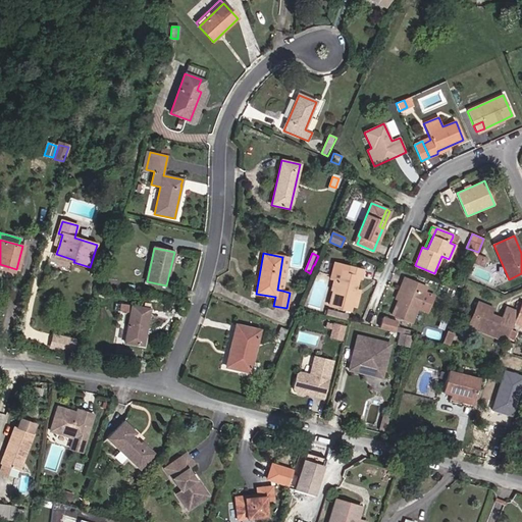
[(481,266),(484,258),(479,256),(476,263),(481,266)]
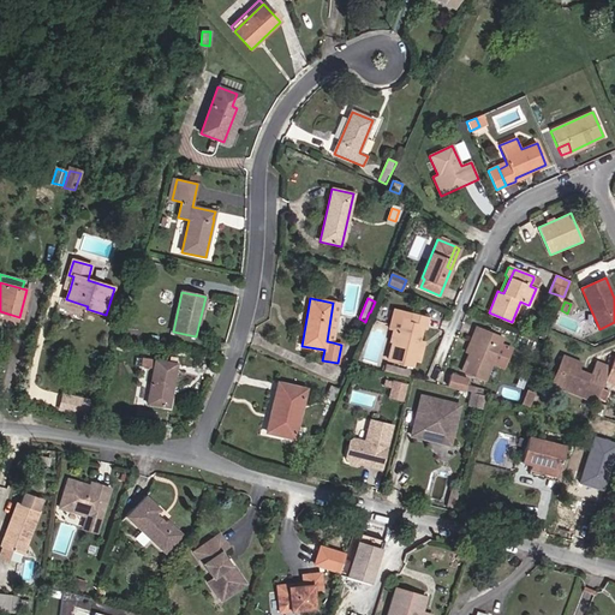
[(333,342),(340,304),(333,303),(327,341),(333,342)]
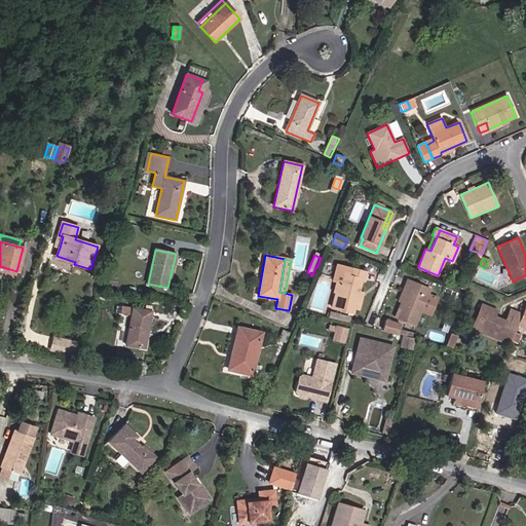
[(364,280),(366,272),(337,265),(333,280),(336,282),(334,292),(335,292),(332,307),(352,313),(354,308),(359,309),(361,297),(357,296),(359,292),(361,280),(364,280)]
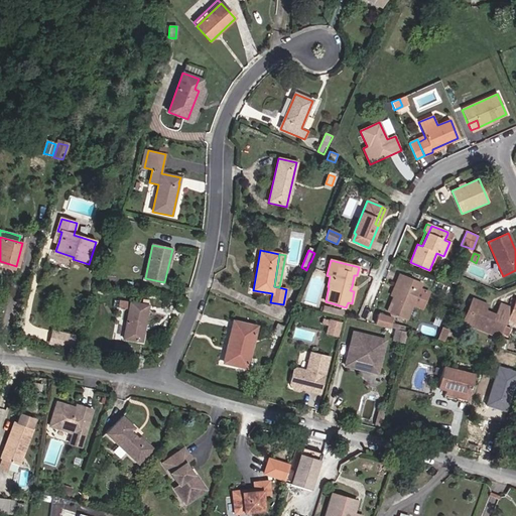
[(0,265),(15,270),(16,266),(0,261),(0,265)]
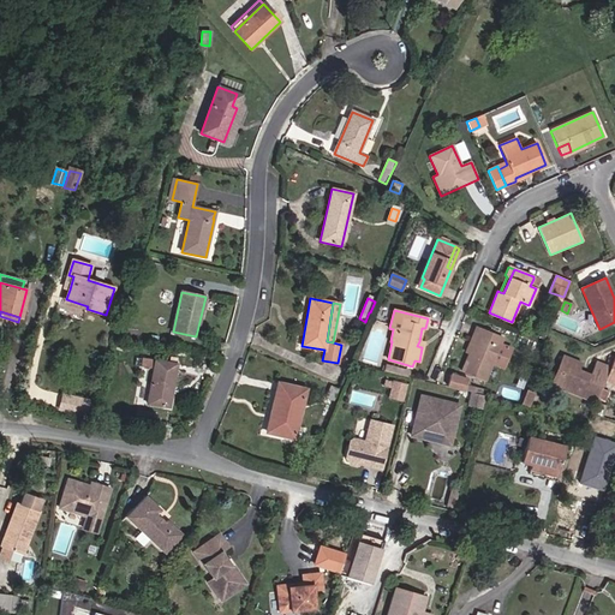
[(502,368),(511,348),(500,344),(502,338),(476,327),(472,335),(476,336),(469,353),(461,371),(484,381),(491,363),(502,368)]
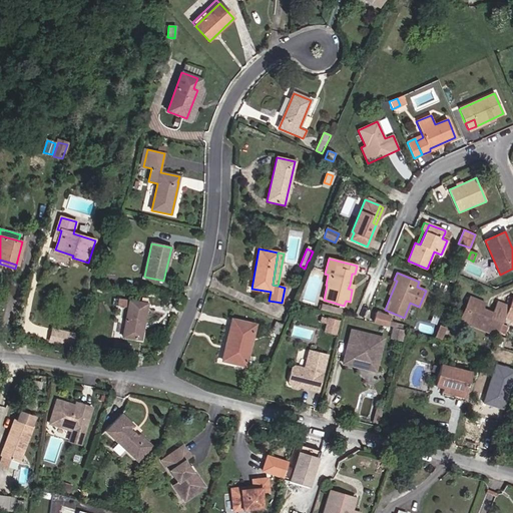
[(391,295),(397,281),(394,280),(389,293),(391,295)]
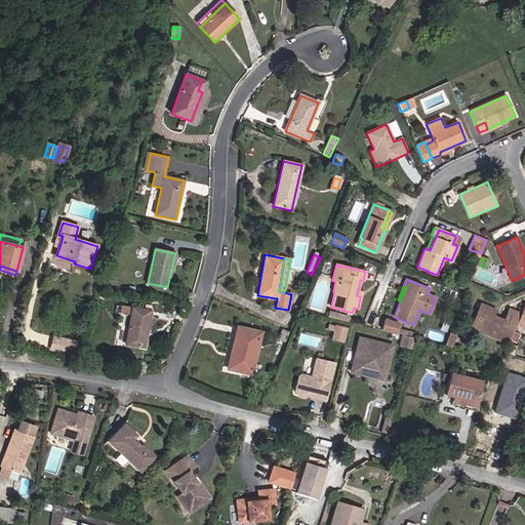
[(509,344),(517,324),(520,315),(511,311),(506,321),(492,316),(495,310),(480,305),(471,327),(509,344)]
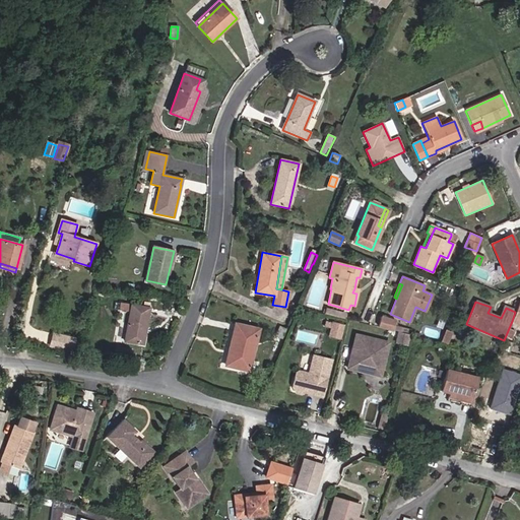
[(143,344),(149,308),(121,303),(120,310),(130,312),(125,341),(143,344)]
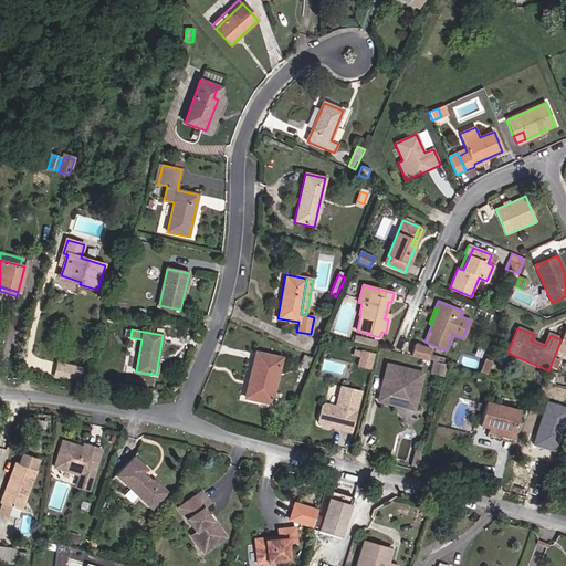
[(428,359),(430,349),(413,345),(411,355),(428,359)]
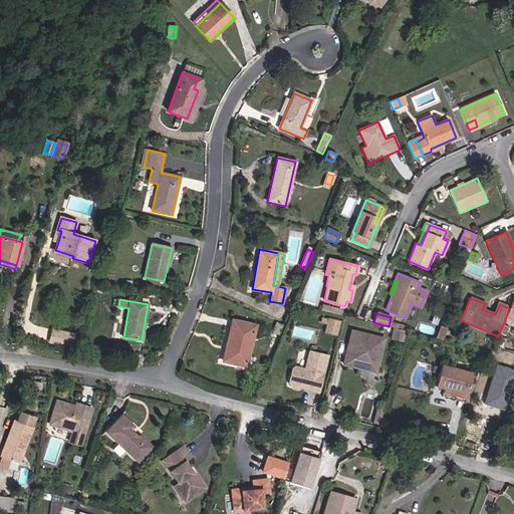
[(246,366),(256,325),(232,319),(226,347),(228,347),(228,350),(225,350),(223,361),(246,366)]
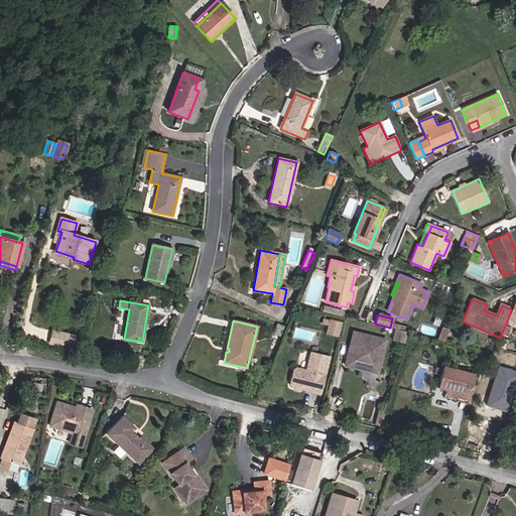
[(337,336),(340,323),(330,320),(328,326),(327,333),(337,336)]
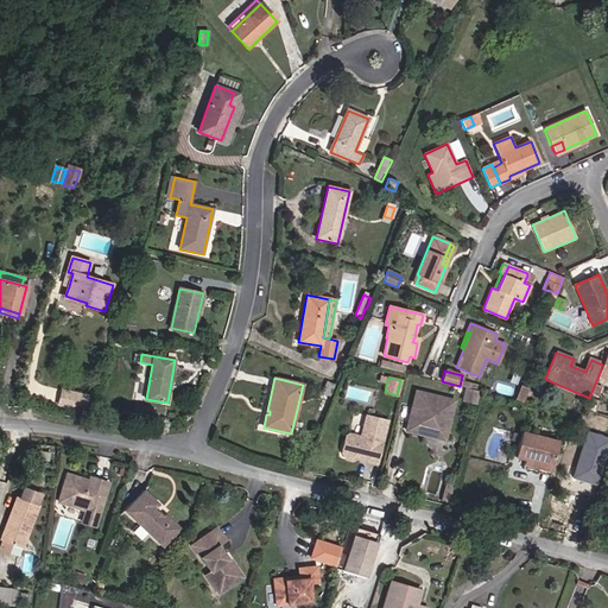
[(330,396),(335,385),(327,381),(322,393),(330,396)]
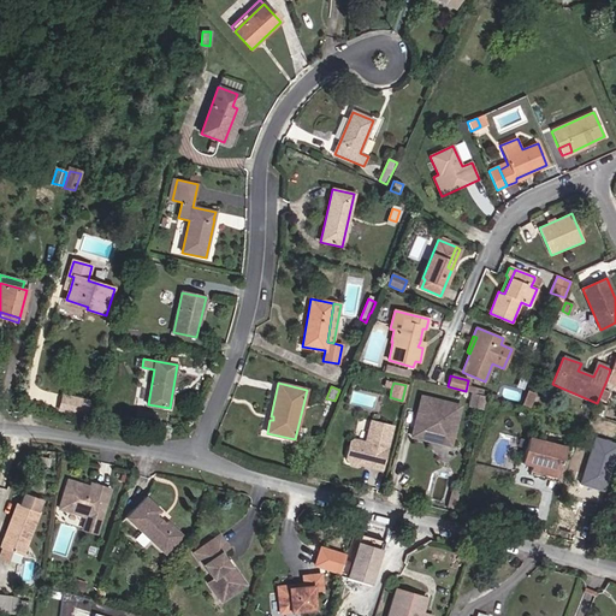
[(529,407),(534,394),(528,391),(523,404),(529,407)]
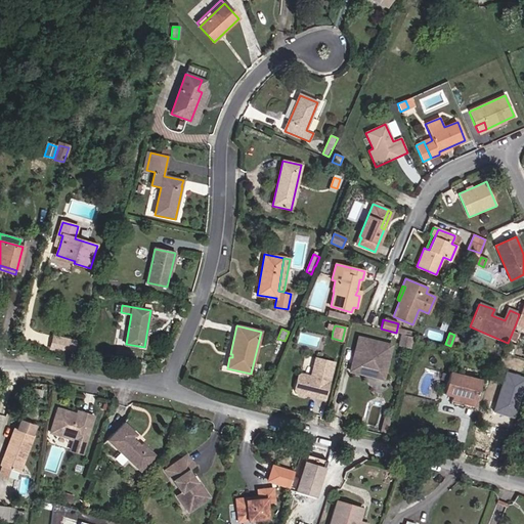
[(410,347),(412,340),(413,338),(400,335),(398,344),(410,347)]
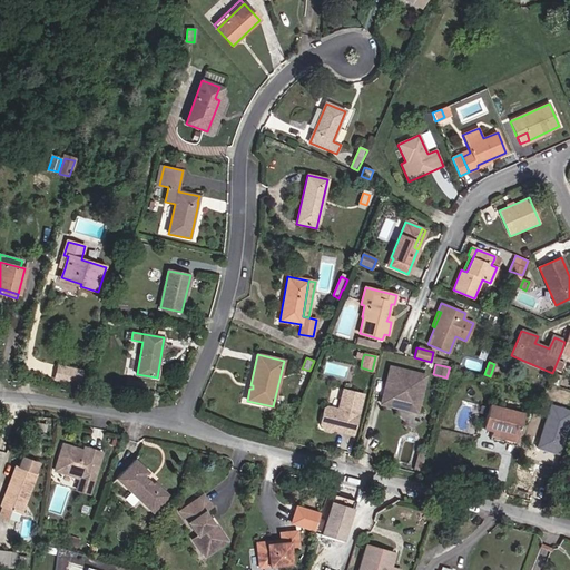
[(79,385),(81,371),(60,366),(57,380),(79,385)]
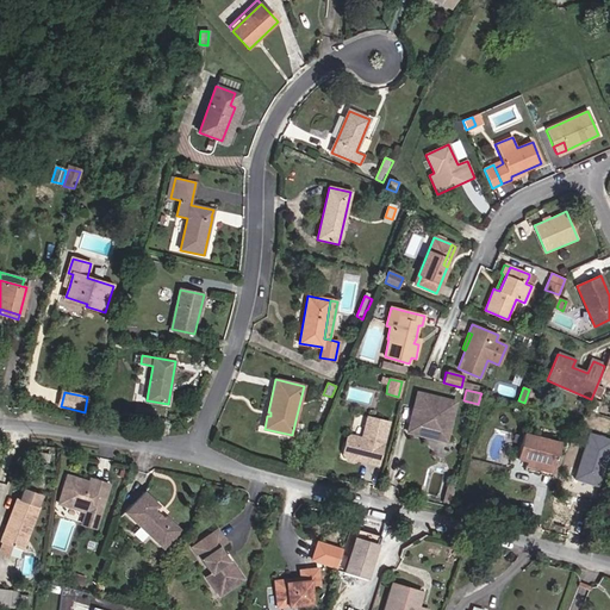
[(448,436),(455,402),(417,393),(408,431),(422,435),(429,431),(448,436)]
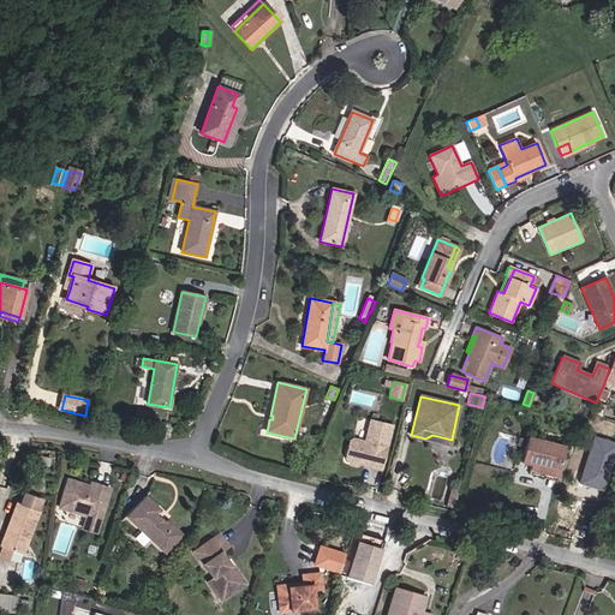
[(603,417),(607,406),(598,404),(595,415),(603,417)]
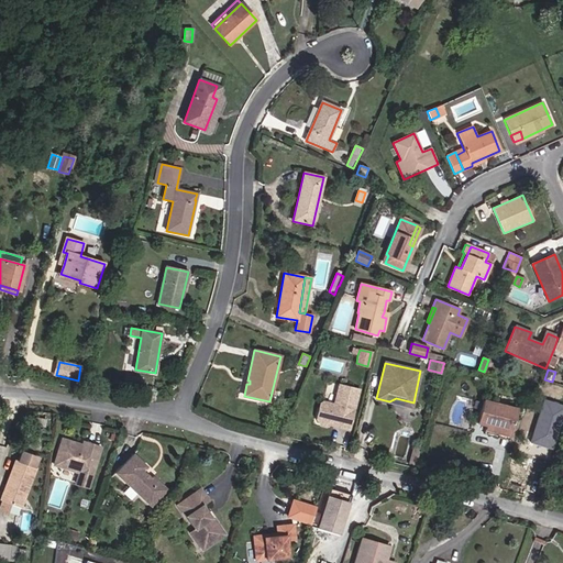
[(349,430),(359,389),(338,384),(333,404),(323,401),(320,403),(316,419),(318,422),(330,424),(333,422),(340,424),(339,428),(349,430)]
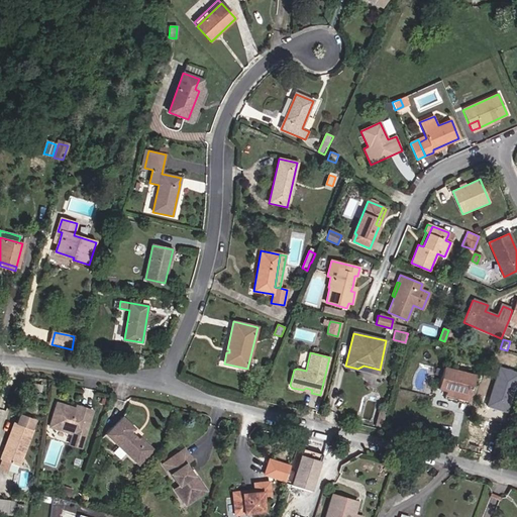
[(379,374),(380,370),(364,366),(357,369),(379,374)]
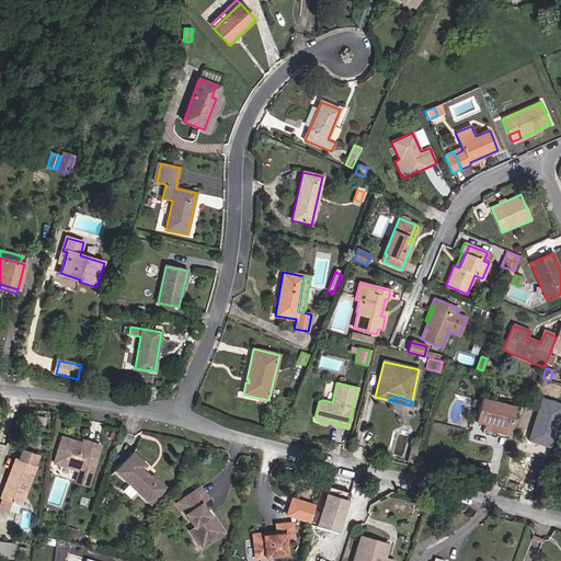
[(510,430),(515,408),(481,399),(474,421),(484,423),(510,430)]
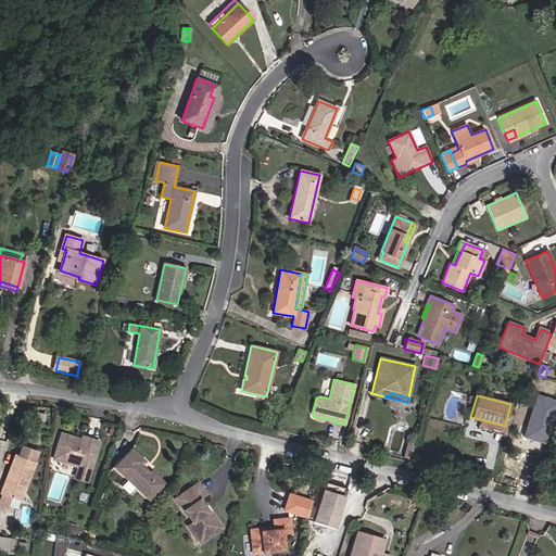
[(504,431),(505,426),(480,419),(479,425),(504,431)]
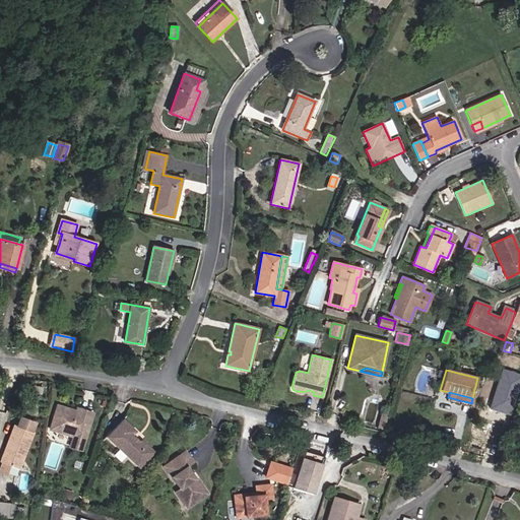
[(81,450),(92,413),(76,408),(75,410),(57,405),(50,430),(72,437),(69,447),(81,450)]
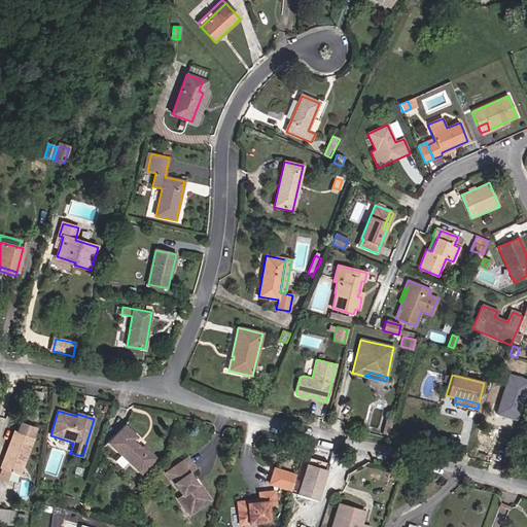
[(8,470),(20,476),(33,438),(31,437),(34,429),(20,424),(16,432),(13,431),(5,454),(6,456),(5,459),(2,460),(0,466),(0,467),(2,468),(8,470)]
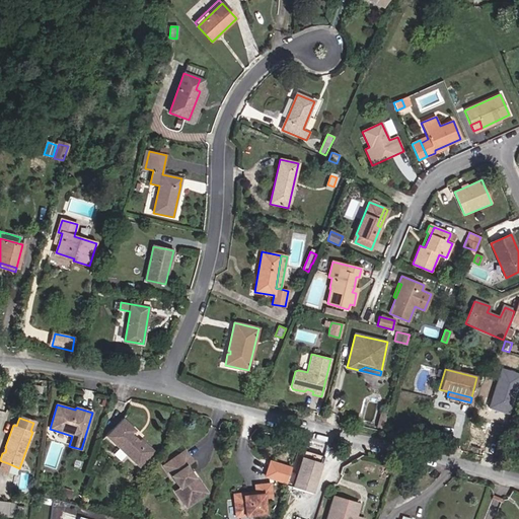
[(139,467),(154,451),(141,439),(139,440),(133,434),(136,430),(123,418),(105,436),(139,467)]
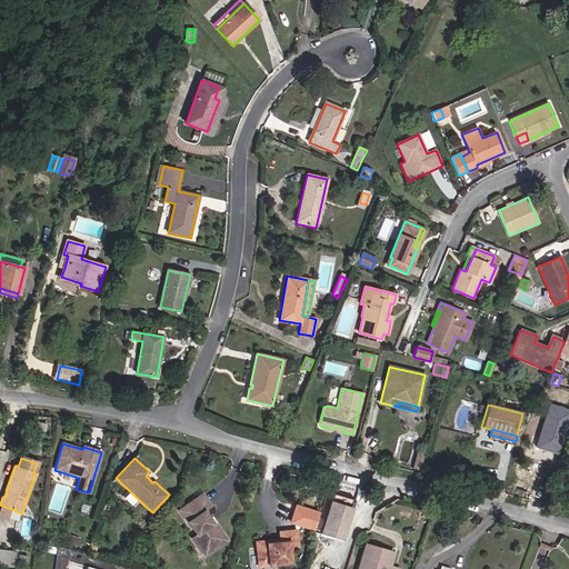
[(568,497),(568,492),(568,487),(558,483),(555,492),(568,497)]
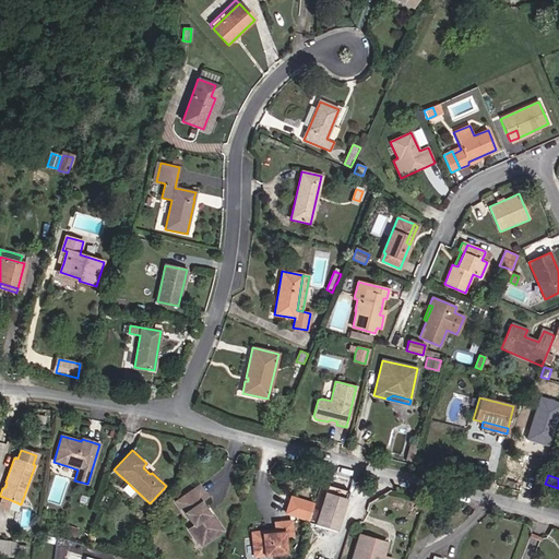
[(336,531),(344,508),(349,491),(328,485),(316,524),(336,531)]
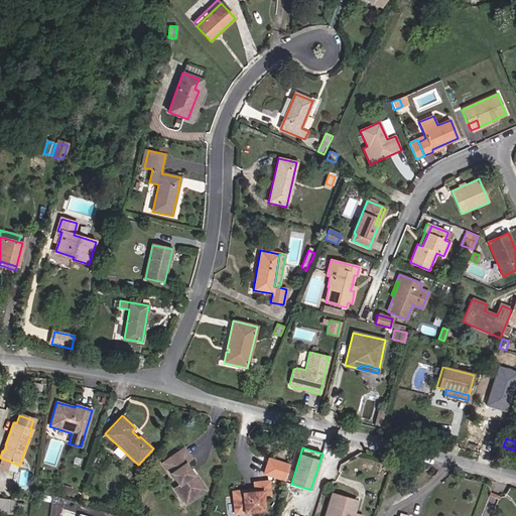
[(190,471),(185,463),(190,459),(183,448),(163,463),(178,486),(175,488),(185,504),(206,490),(195,475),(194,475),(190,478),(187,473),(190,471)]
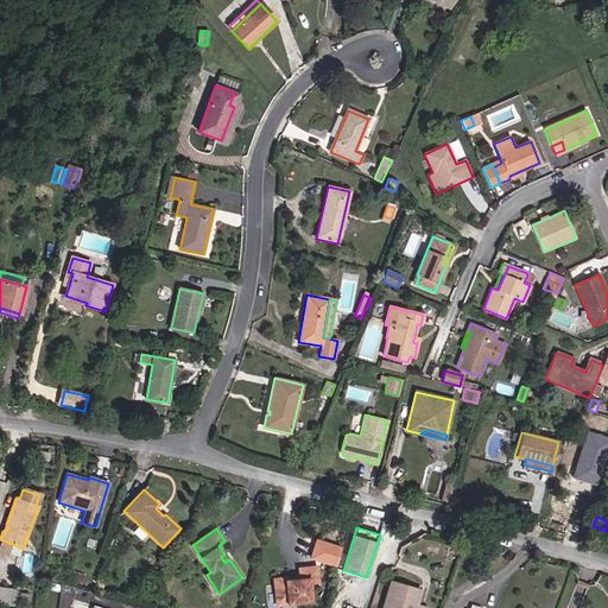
[(318,582),(317,567),(298,568),(299,576),(299,580),(293,580),(293,576),(273,578),(276,606),(311,602),(310,583),(318,582)]
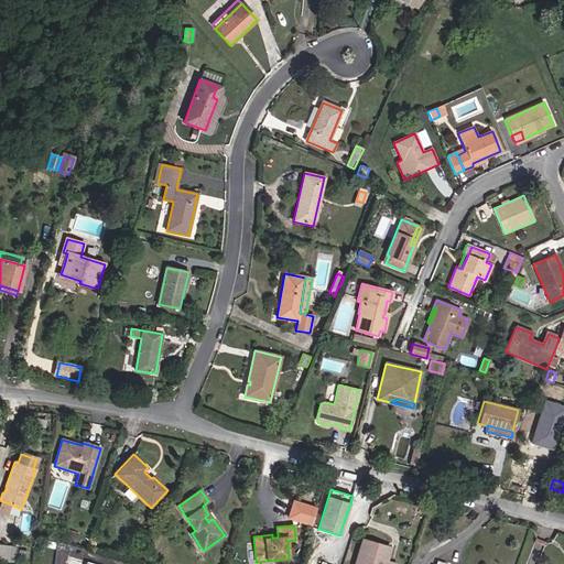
[(74,540),(76,533),(68,530),(66,537),(74,540)]
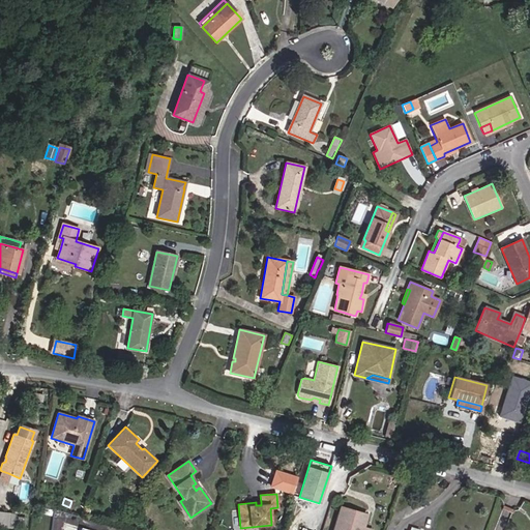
[(356,526),(359,512),(341,507),(333,529),(371,529),(362,528),(356,526)]
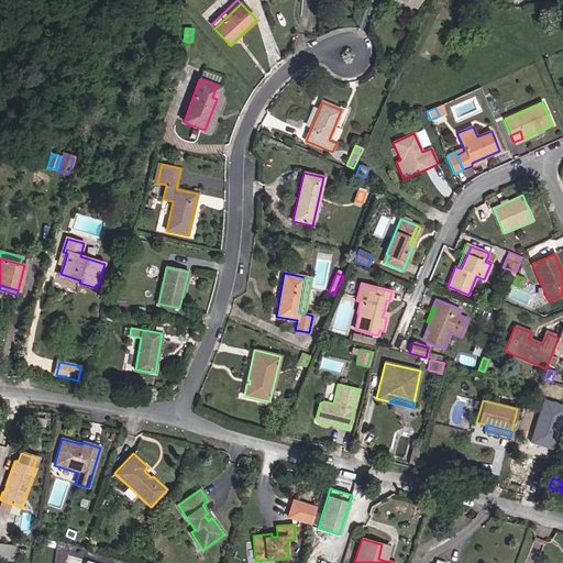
[(14,558),(15,547),(0,543),(0,559),(8,560),(9,556),(14,558)]
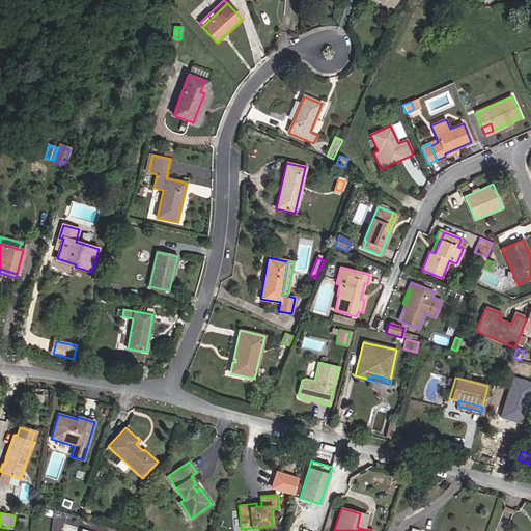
[(363,529),(367,515),(360,513),(357,527),(363,529)]
